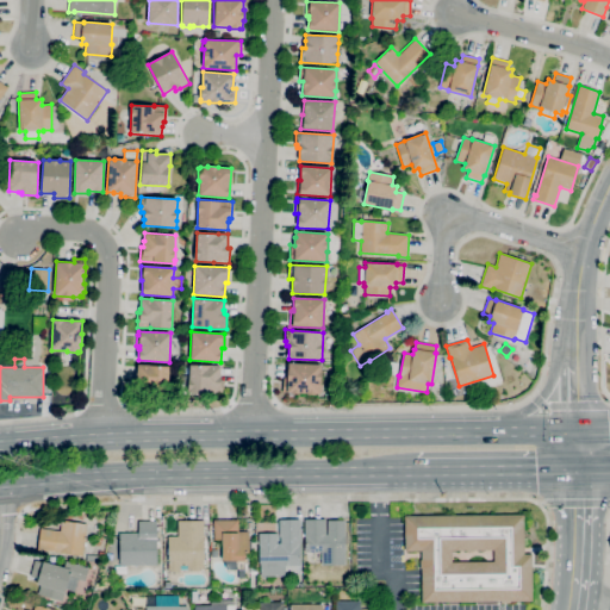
[(396,375),(385,374),(387,361),(398,363),(396,375)]
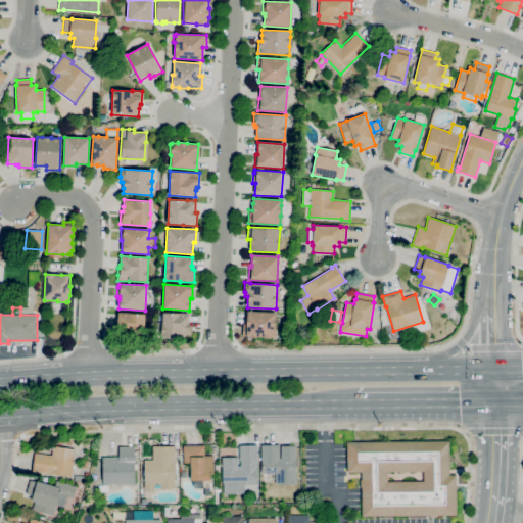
[(270,338),(263,338),(263,337),(256,337),(256,338),(249,337),(249,336),(246,336),(246,337),(242,336),(242,323),(246,323),(247,312),(275,313),(274,338),(271,337),(270,338)]
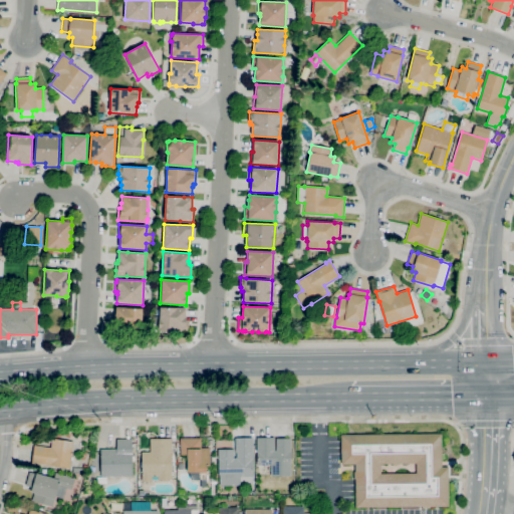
[(142,334),(111,332),(111,318),(114,318),(114,313),(115,313),(115,307),(125,307),(142,308),(142,321),(142,334)]
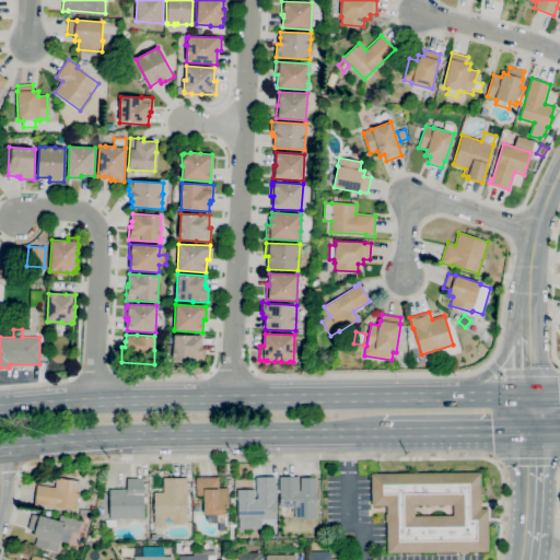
[(203,362),(173,361),(174,335),(193,336),(193,335),(202,336),(202,349),(205,350),(203,362)]
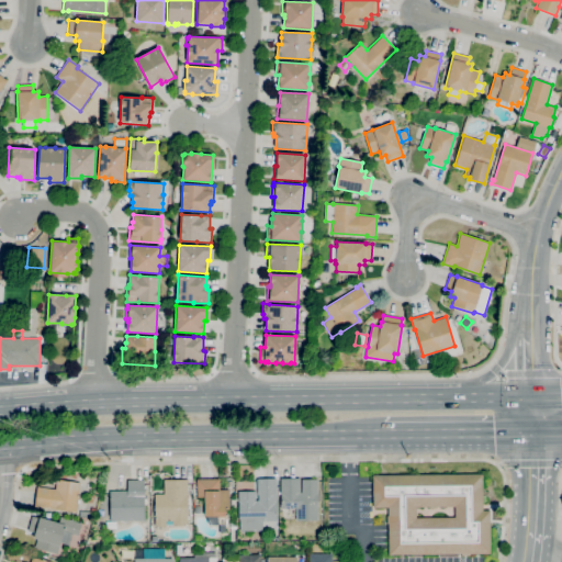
[(470,555),(461,555),(461,554),(389,554),(389,524),(386,524),(386,516),(389,516),(388,507),(373,508),(372,475),(482,474),(482,510),(490,510),(490,553),(470,553),(470,555)]
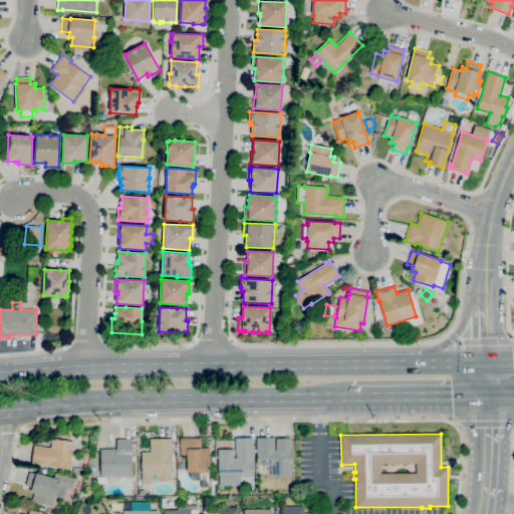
[(206,479),(191,480),(189,472),(187,472),(187,455),(181,455),(180,438),(201,438),(201,448),(209,448),(209,466),(206,466),(206,471),(209,471),(209,475),(206,475),(206,479)]
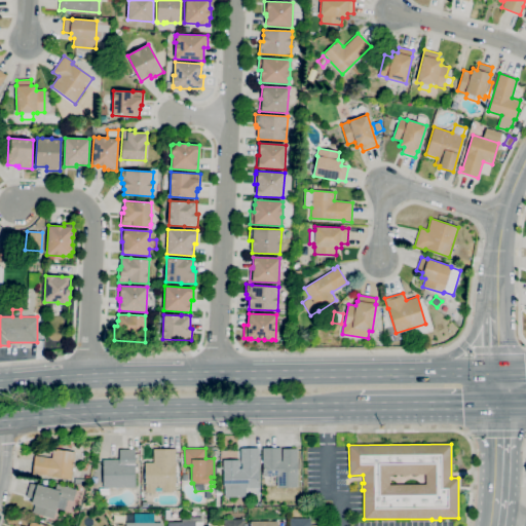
[(224,497),(224,488),(223,488),(223,459),(239,459),(239,463),(238,463),(238,468),(241,468),(241,463),(240,463),(240,448),(259,448),(259,468),(259,487),(246,487),(246,497),(224,497)]
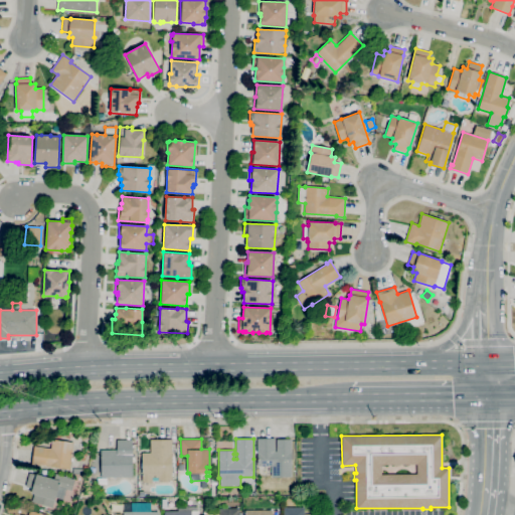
[(291,477),(271,477),(271,466),(256,466),(256,439),(275,439),(275,451),(276,451),(276,440),(291,440),(291,477)]
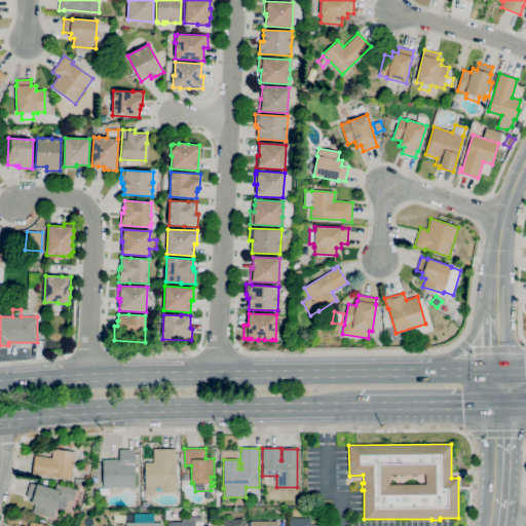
[(71,480),(32,474),(35,455),(51,458),(53,449),(75,452),(71,480)]
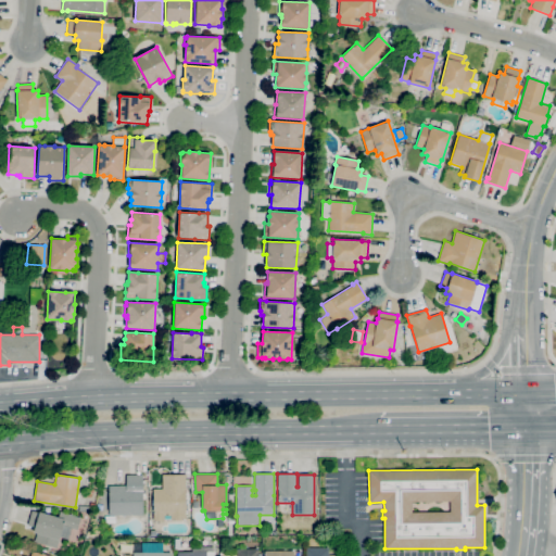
[(142,515),(109,515),(109,485),(126,485),(126,475),(142,475),(142,515)]
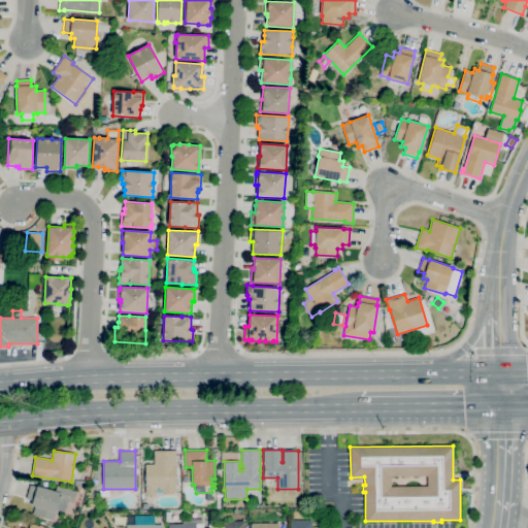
[(154,495),(147,495),(147,494),(145,494),(145,464),(154,464),(154,451),(176,451),(176,454),(176,493),(171,493),(171,494),(166,494),(166,493),(162,493),(162,494),(154,494),(154,495)]
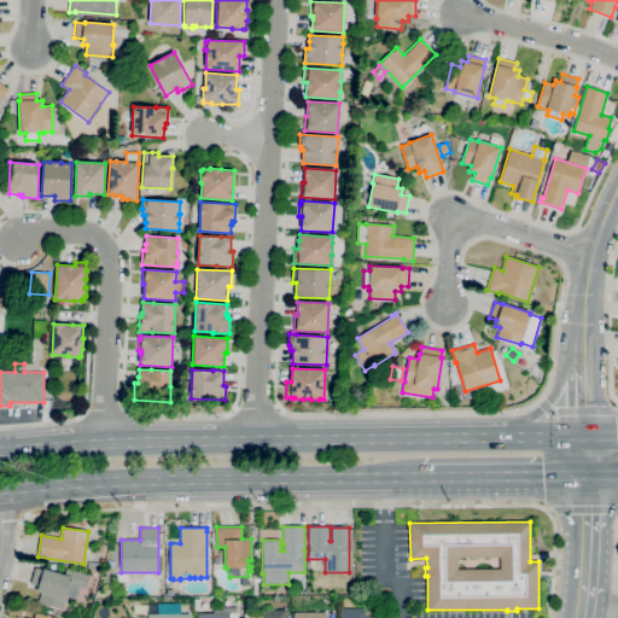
[(99,570),(87,569),(88,561),(99,563),(100,559),(105,560),(104,565),(100,564),(99,570)]
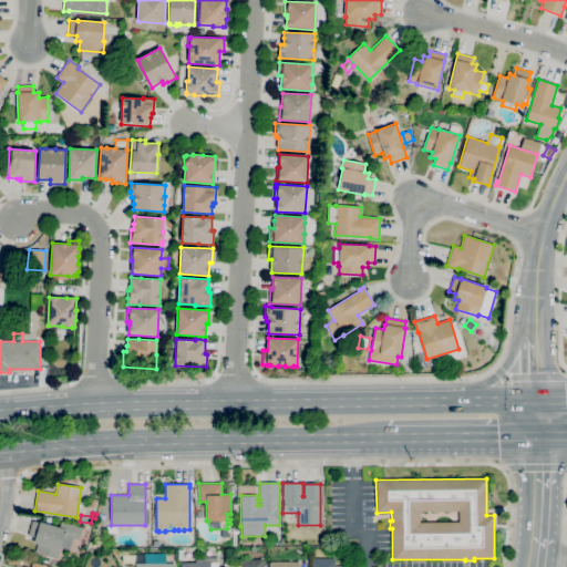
[(55,562),(50,559),(51,557),(35,553),(38,544),(33,543),(35,538),(28,536),(32,521),(40,523),(40,522),(44,523),(47,517),(51,518),(50,525),(59,527),(61,522),(82,528),(79,540),(73,538),(70,550),(61,548),(58,559),(57,558),(55,562)]
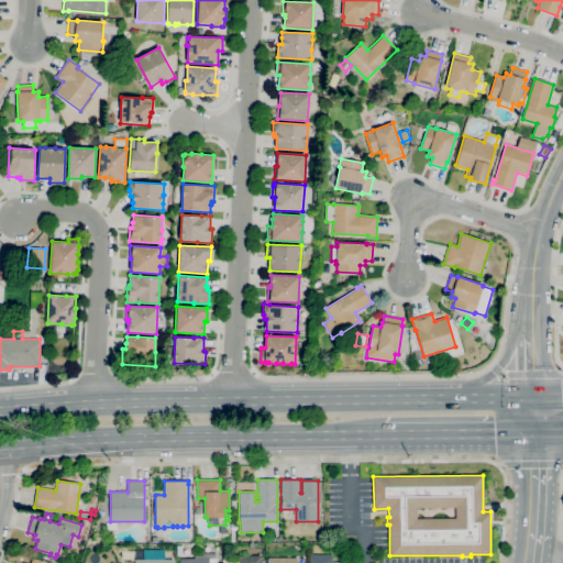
[(134,562),(134,560),(143,560),(143,550),(165,549),(165,559),(173,559),(173,562),(134,562)]
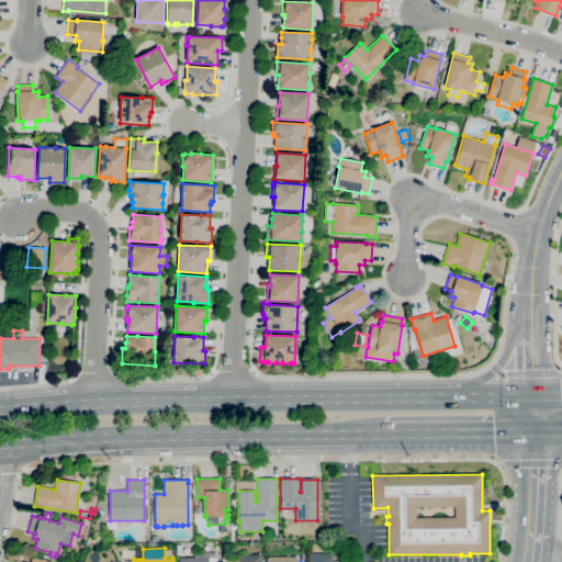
[(179,561),(179,558),(193,558),(193,555),(202,554),(202,552),(214,552),(214,558),(216,558),(216,561),(179,561)]
